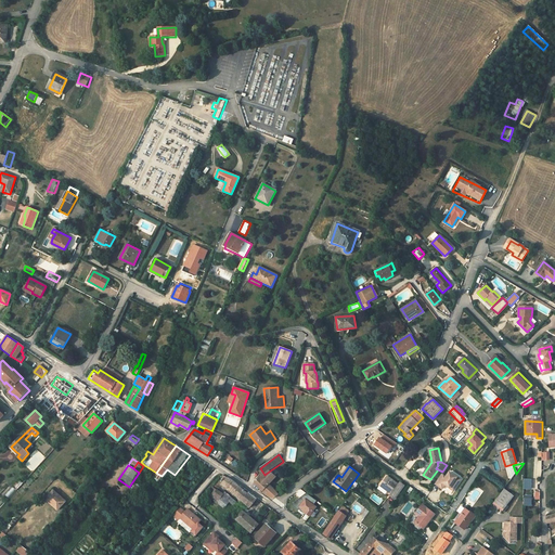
[(262,491),(269,485),(275,478),(269,472),(265,475),(266,475),(260,478),(255,485),(262,491)]
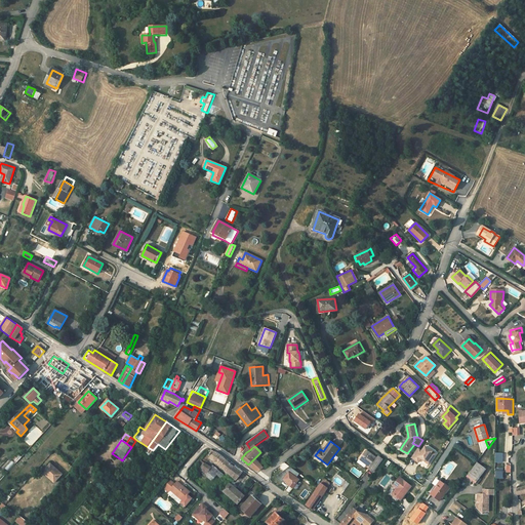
[(422,451),(418,448),(412,457),(418,462),(421,458),(430,463),(435,456),(431,453),(433,451),(426,446),(422,451)]
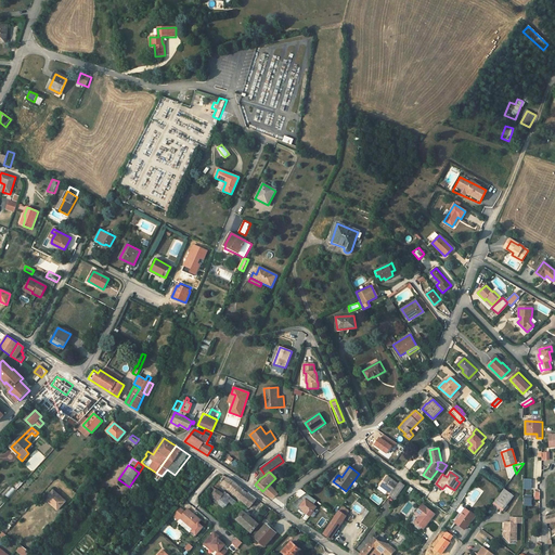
[(399,486),(387,476),(379,486),(391,494),(390,497),(395,499),(404,486),(400,482),(399,486)]
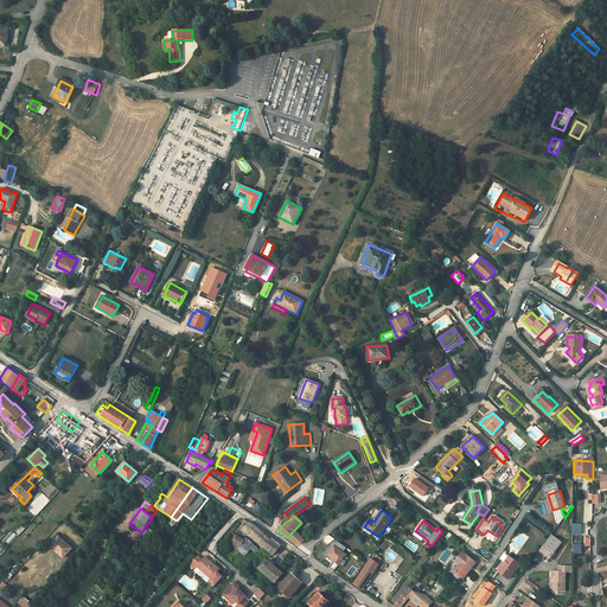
[(264,548),(270,540),(256,528),(249,523),(242,530),(249,535),(264,548)]
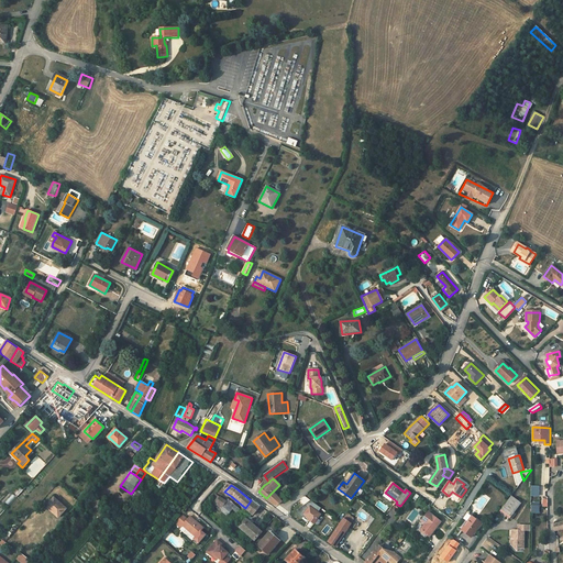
[(21,487),(14,493),(18,496),(24,490),(21,487)]
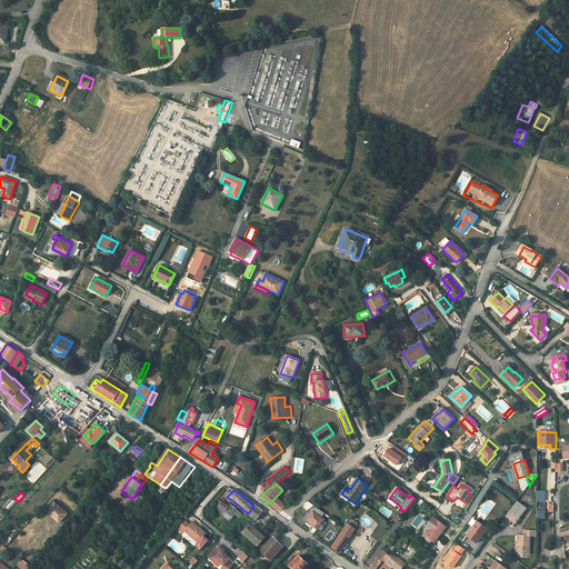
[(273,508),(280,501),(276,497),(269,503),(272,506),(273,508)]
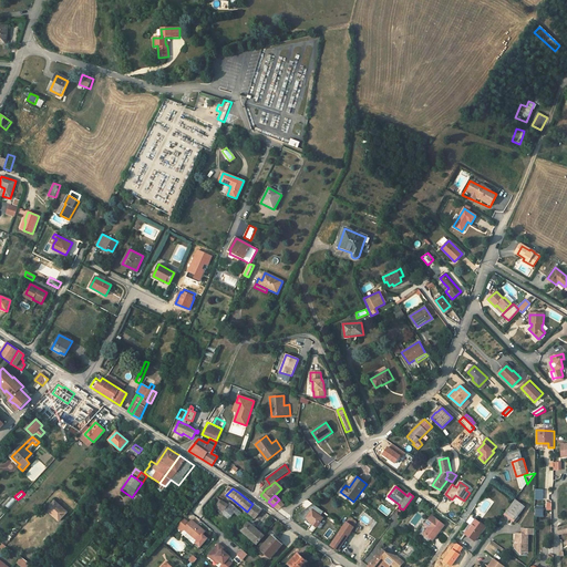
[(13,497),(6,505),(9,508),(17,501),(13,497)]
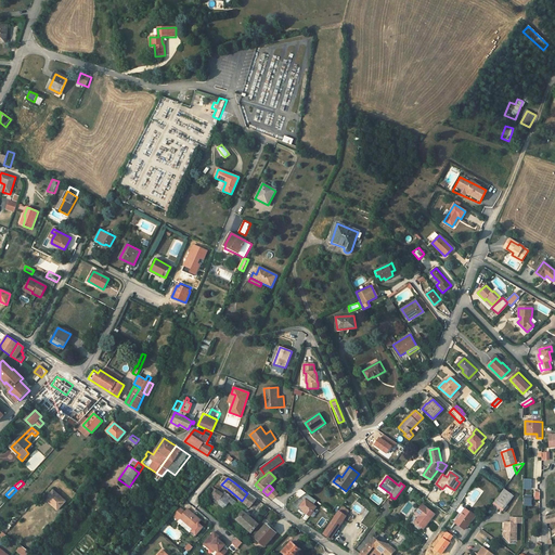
[(278,494),(273,489),(267,495),(269,497),(273,498),(278,494)]
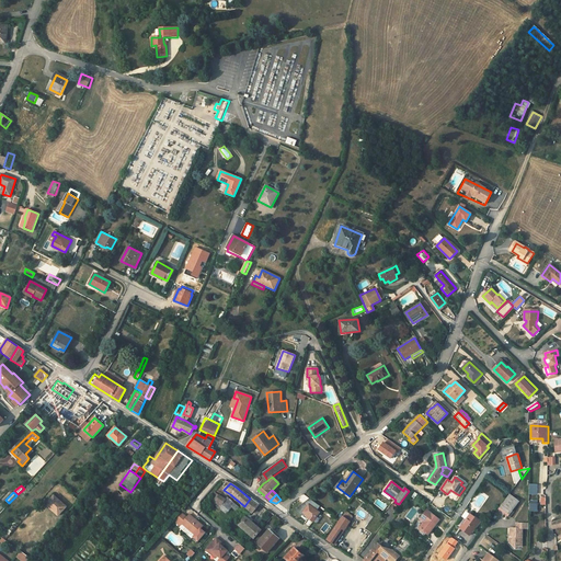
[(519,501),(510,494),(499,510),(508,516),(513,511),(519,501)]
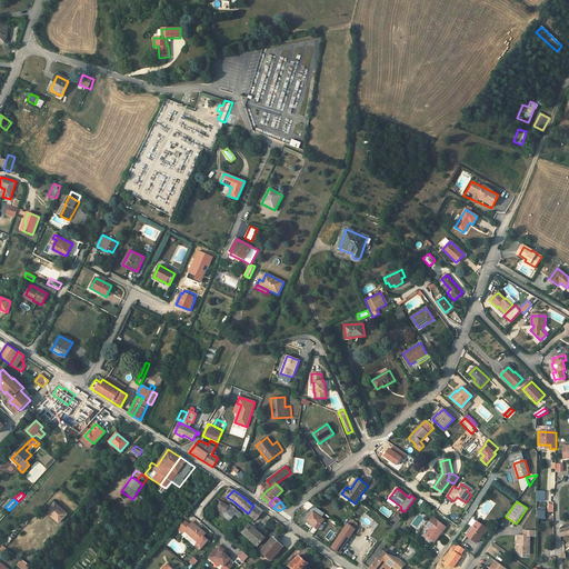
[(53,503),(47,511),(59,522),(67,515),(61,509),(60,509),(53,503)]
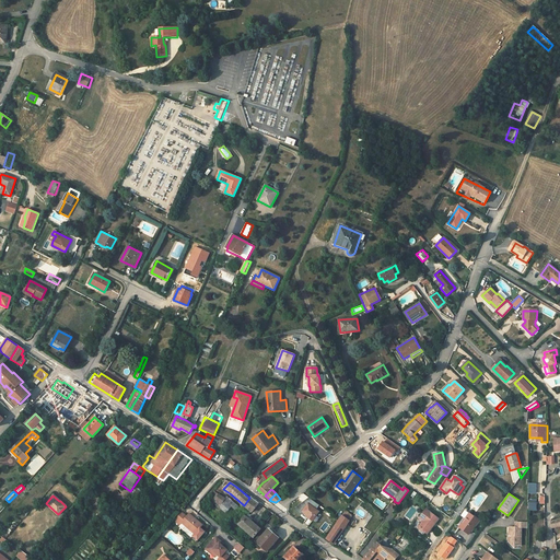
[(225,513),(231,506),(234,503),(228,497),(219,508),(225,513)]
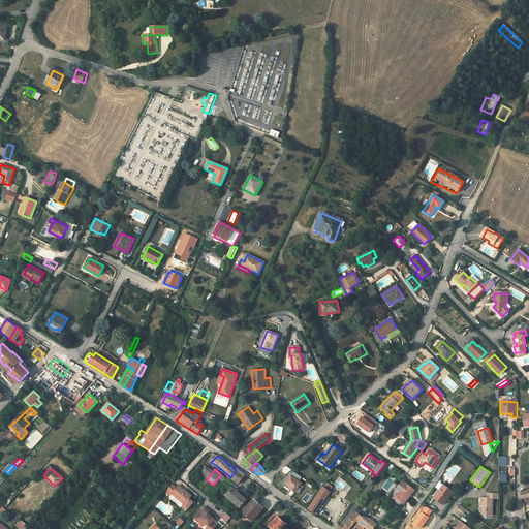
[(236,470),(230,477),(238,484),(245,475),(237,470),(236,470)]
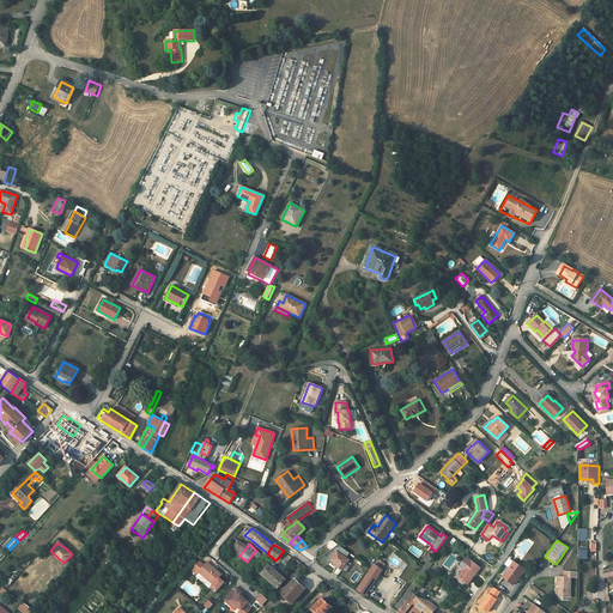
[(263,557),(256,551),(253,554),(260,560),(263,557)]
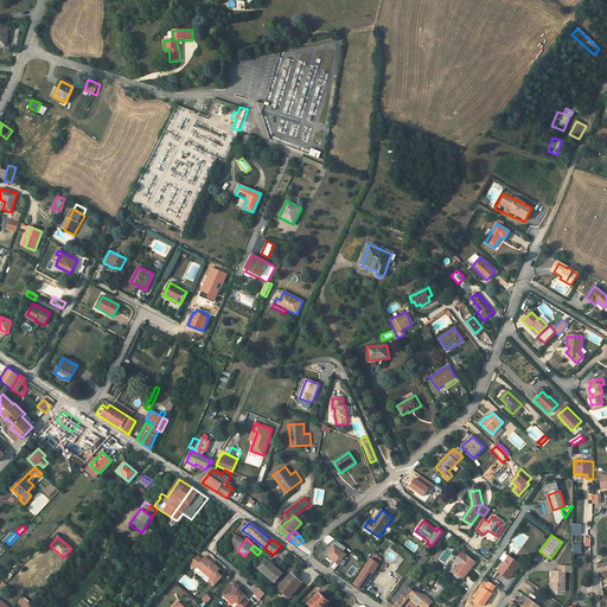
[(346,555),(334,547),(328,555),(334,560),(333,561),(339,564),(346,555)]
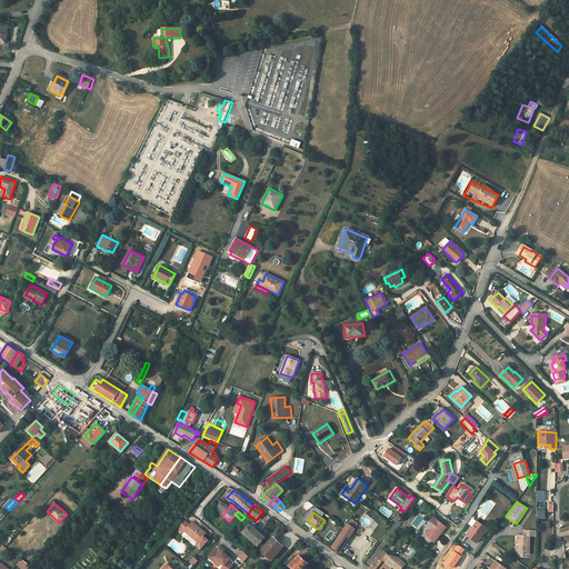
[(348,523),(355,529),(358,523),(351,518),(347,523),(348,523)]
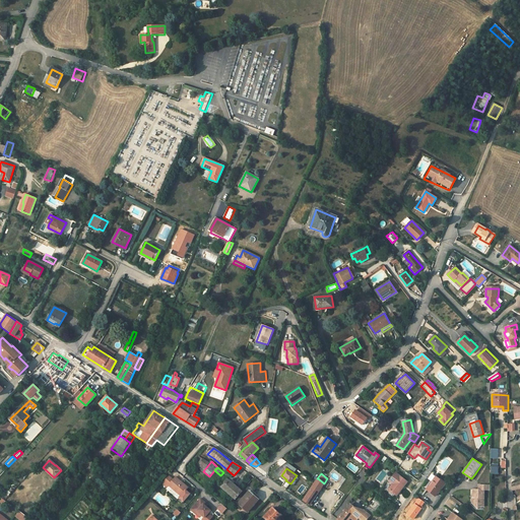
[(407,481),(396,473),(390,481),(393,484),(389,490),(397,496),(407,481)]
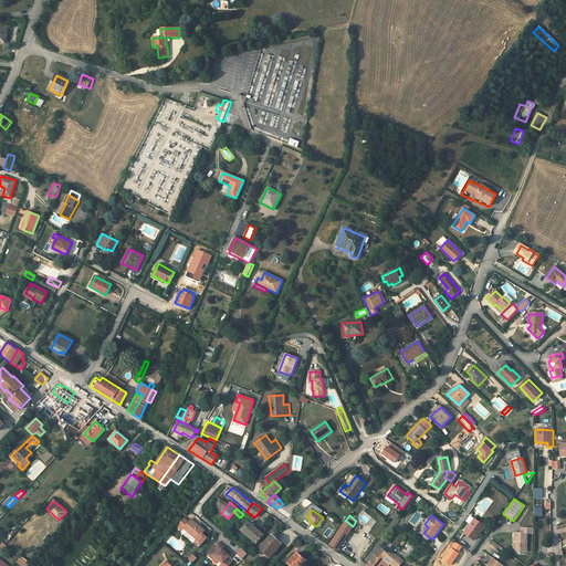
[(182,519),(176,526),(181,531),(184,527),(190,533),(189,534),(197,540),(195,542),(199,546),(207,537),(202,534),(205,531),(190,520),(188,522),(182,519)]
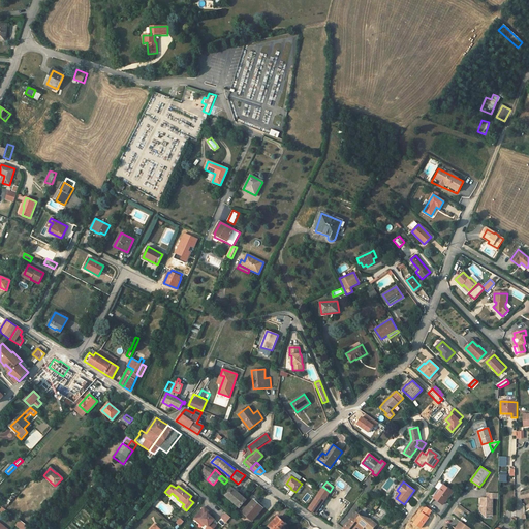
[(443,505),(453,492),(443,485),(440,490),(440,491),(435,499),(443,505)]
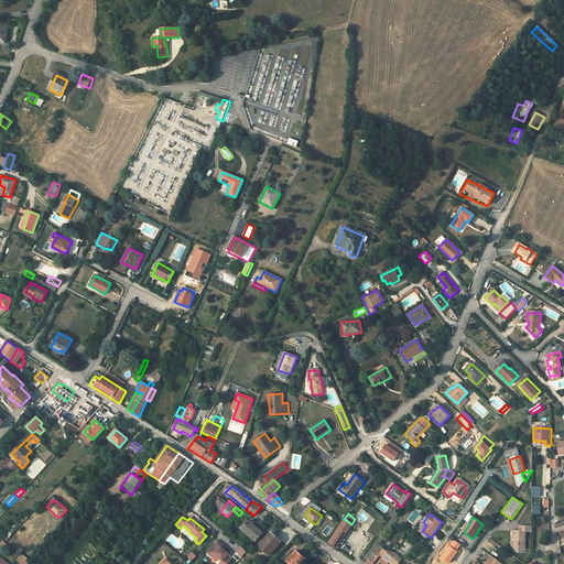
[(353,524),(351,524),(345,519),(329,543),(336,548),(353,524)]
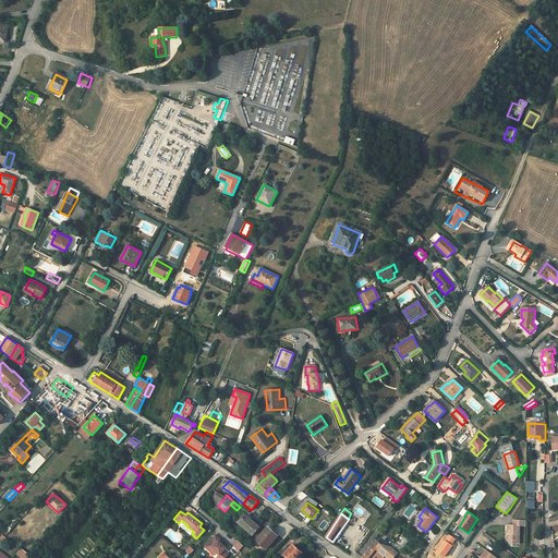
[(253,536),(259,528),(245,516),(243,514),(237,522),(253,536)]
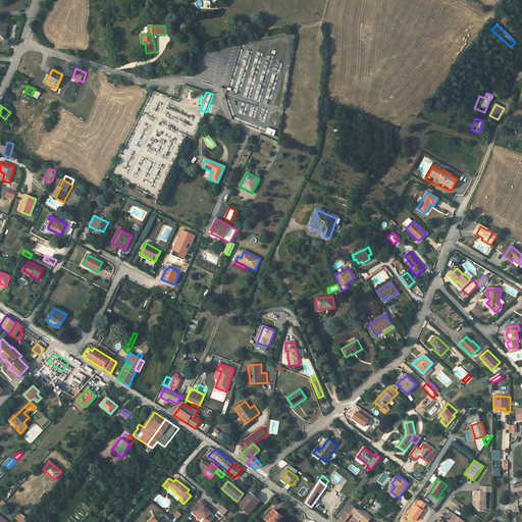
[(476,504),(474,505),(479,511),(481,509),(486,509),(486,492),(491,492),(491,487),(480,487),(480,491),(475,491),(475,500),(476,501),(476,504)]
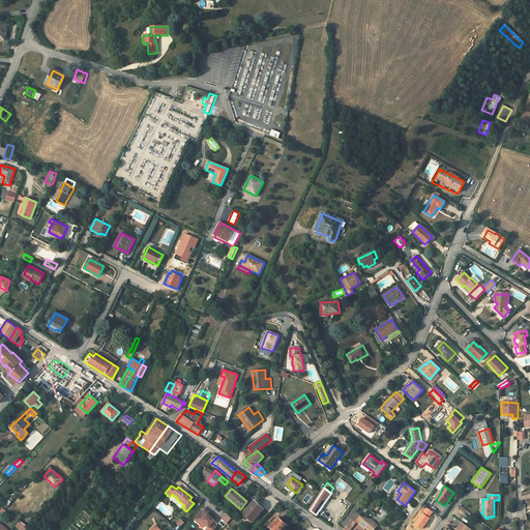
[(254,501),(242,513),(253,522),(263,509),(259,506),(260,506),(254,501)]
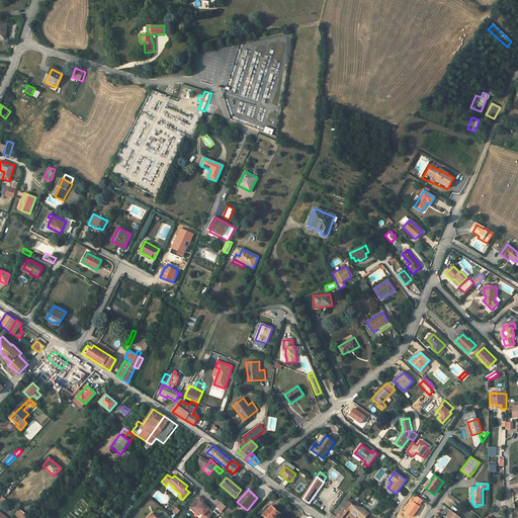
[(369,500),(374,505),(377,502),(379,504),(381,501),(373,495),(369,500)]
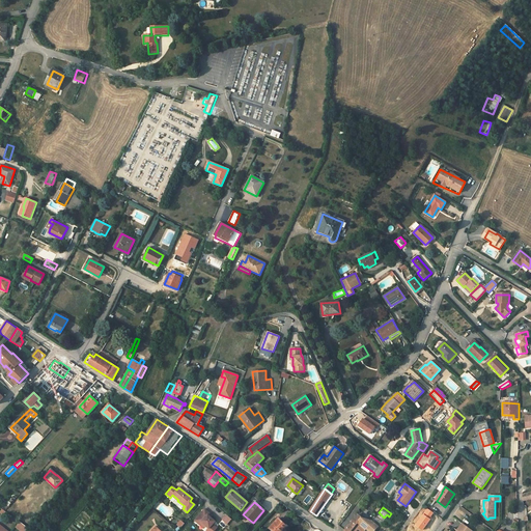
[(210,513),(204,509),(195,521),(199,525),(201,523),(205,526),(208,528),(215,521),(211,518),(207,514),(210,513)]
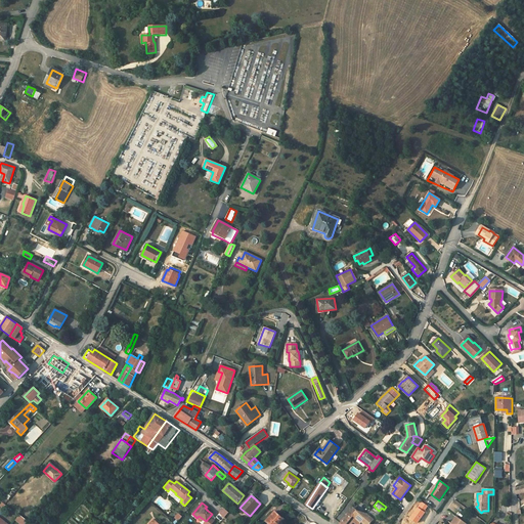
[(341,523),(351,523),(353,522),(356,518),(361,522),(361,521),(364,523),(368,523),(370,522),(373,523),(375,521),(373,520),(373,519),(366,514),(364,516),(363,515),(362,515),(353,508),(341,523)]
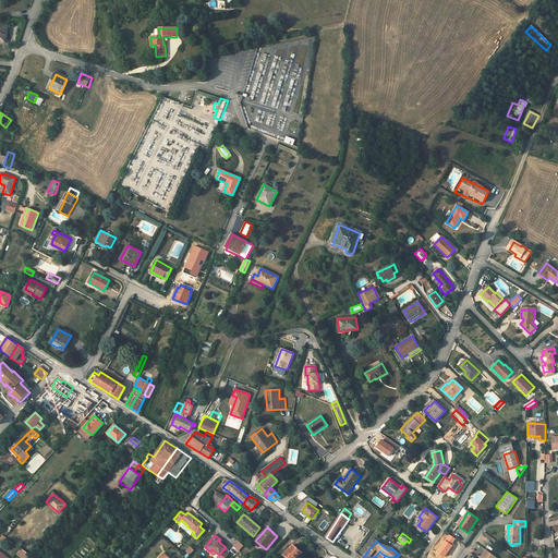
[(292,545),(283,556),(286,557),(300,557),(303,555),(292,545)]
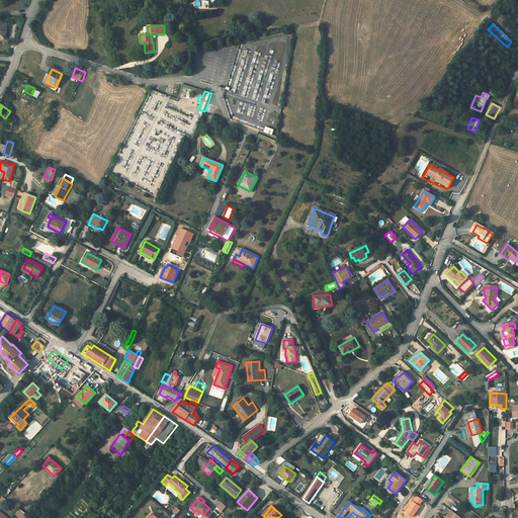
[(15,515),(19,517),(25,517),(27,515),(19,509),(15,515)]
